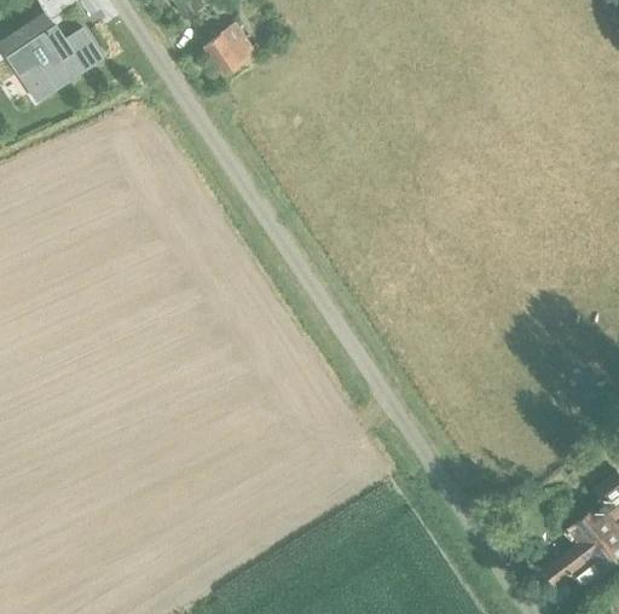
[(36,0),(0,24),(0,46),(7,56),(55,24),(38,0),(36,0)]
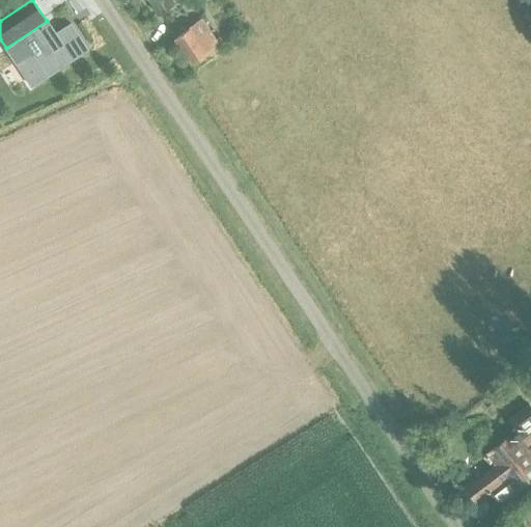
[(173,6),(169,0),(146,0),(159,17),(173,6)]
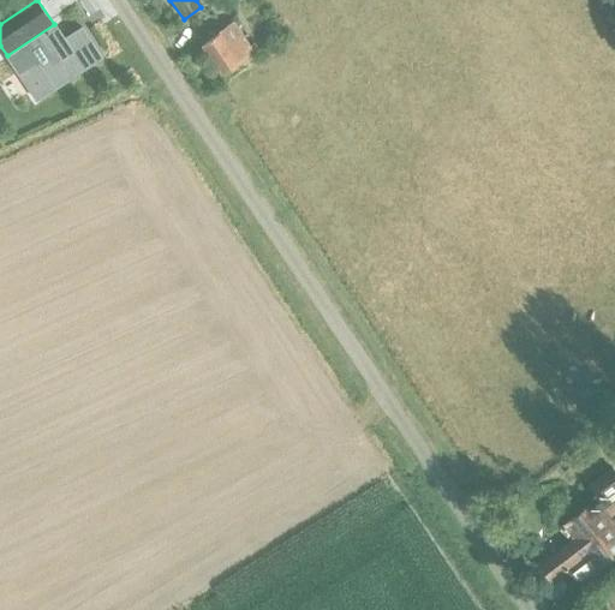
[(204,49),(222,77),(260,52),(256,45),(249,49),(232,24),(226,28),(230,33),(204,49)]
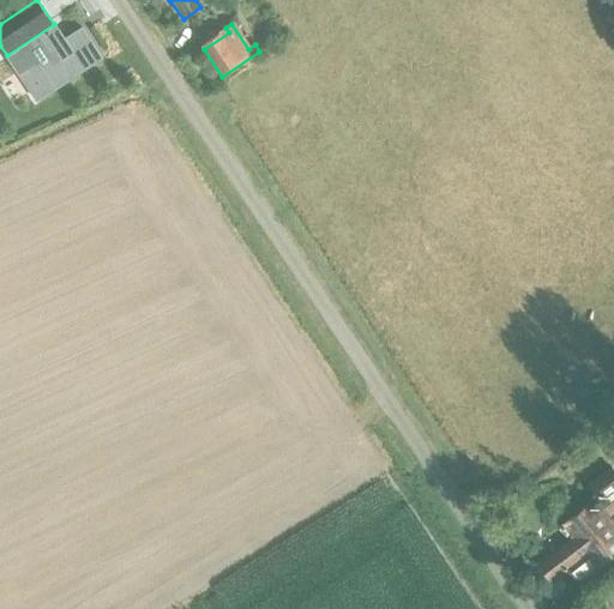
[(19,78),(36,103),(101,59),(83,31),(66,42),(58,29),(29,48),(40,65),(19,78)]
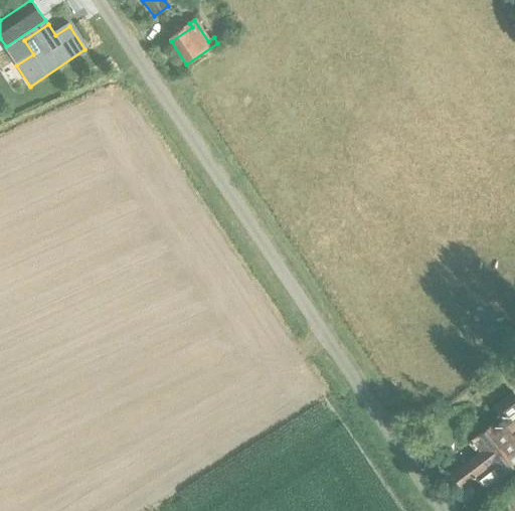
[(504,467),(514,458),(514,447),(499,426),(473,446),(481,456),(452,478),(463,493),(501,463),(504,467)]
